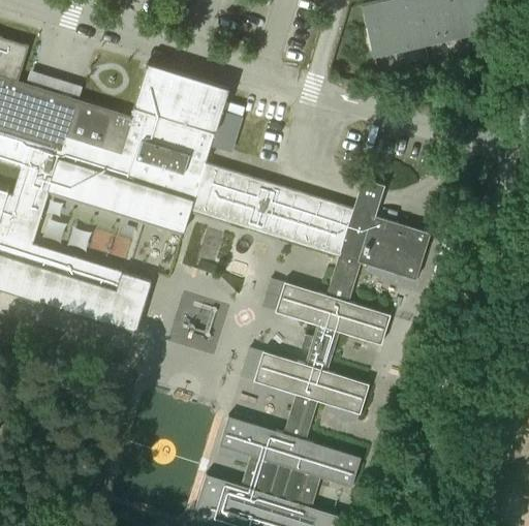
[(389,0),(362,6),(374,57),(497,29),(493,11),(509,7),(506,0),(389,0)]
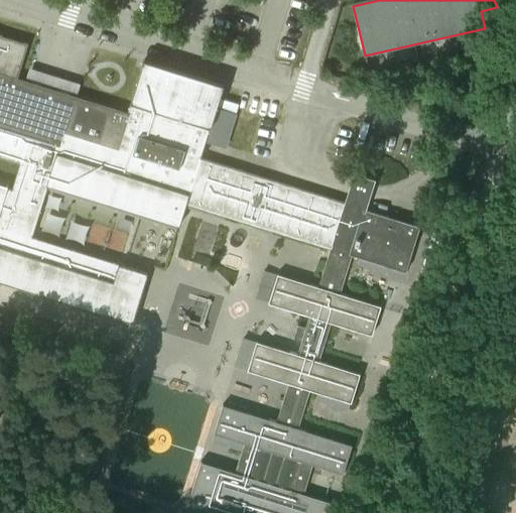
[(144,62),(129,114),(17,79),(27,45),(0,36),(0,282),(132,324),(147,275),(127,268),(33,240),(49,186),(179,228),(186,206),(332,251),(319,289),(279,277),(271,303),(270,304),(310,316),(306,331),(298,329),(294,341),(302,343),(298,356),(258,344),(257,344),(249,370),(249,371),(289,384),(277,423),(224,406),(215,434),(246,444),(237,474),(250,478),(247,489),(205,476),(196,510),(203,512),(295,512),(297,505),(286,502),(289,490),(303,495),(312,466),(343,475),(351,446),(298,429),(310,390),(352,403),(360,375),(319,363),(332,324),(372,336),(381,308),(341,295),(352,256),(406,273),(420,228),(339,202),(202,158),(207,142),(217,109),(224,88),(144,62)]
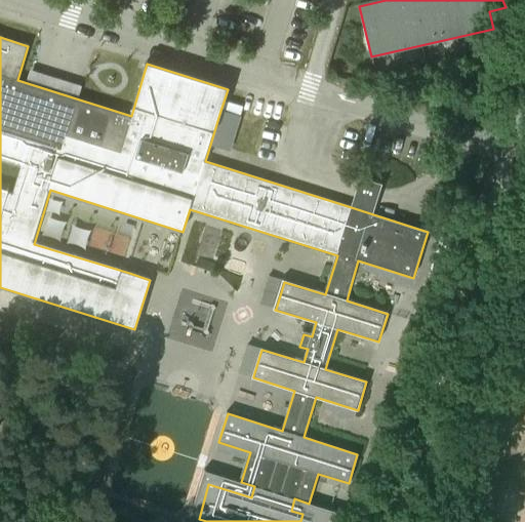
[(220,111),(210,145),(230,151),(240,117),(220,111)]
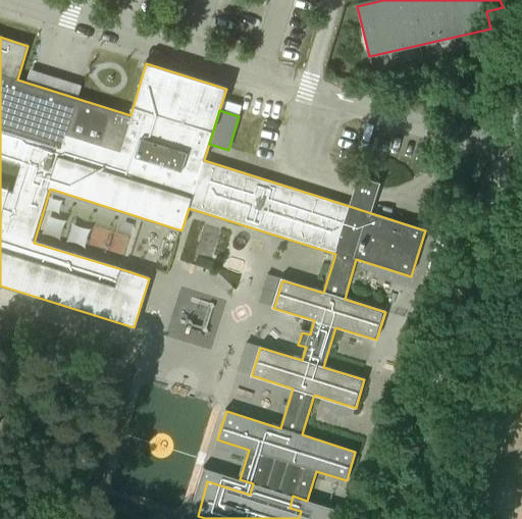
[(261,303),(274,307),(282,280),(269,276),(261,303)]
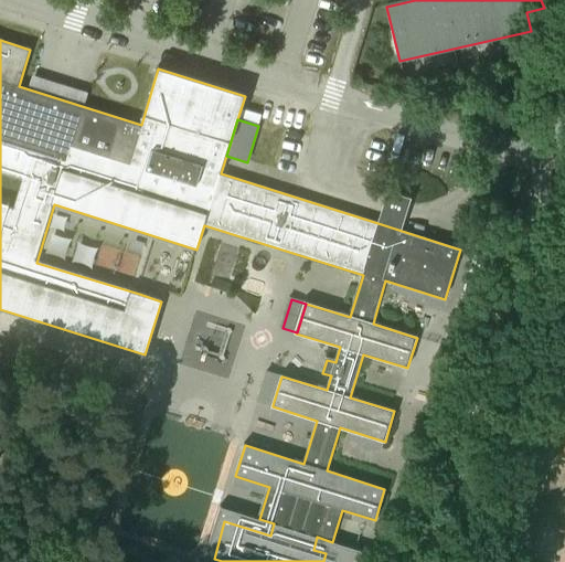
[(281,377),(268,372),(259,401),(273,405),(281,377)]
